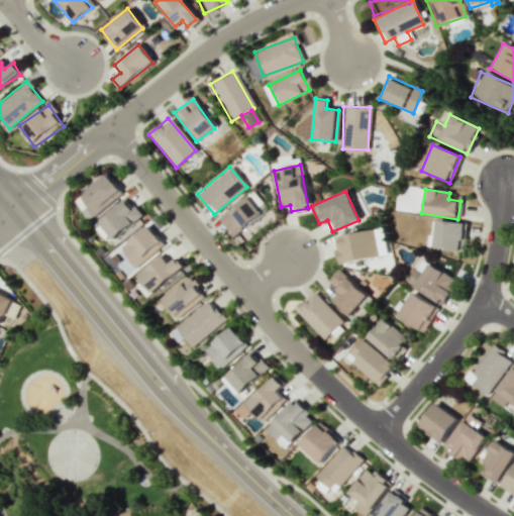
[(232,237),(261,214),(247,198),(219,220),(232,237)]
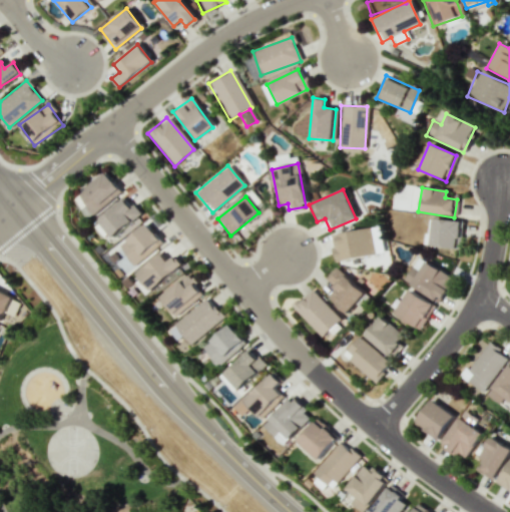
[(97,222),(111,238),(139,215),(125,198),(97,222)]
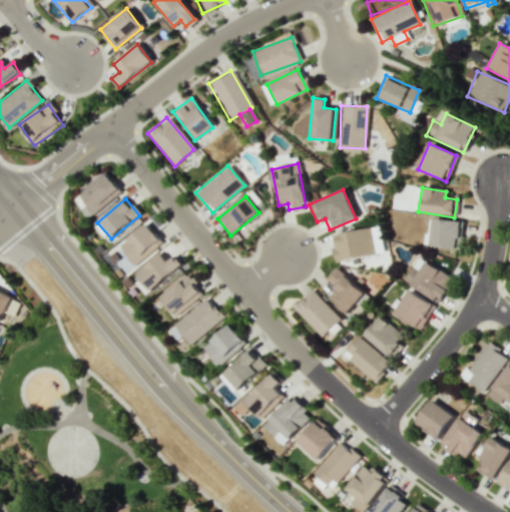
[(459,248),(460,221),(431,219),(429,247),(459,248)]
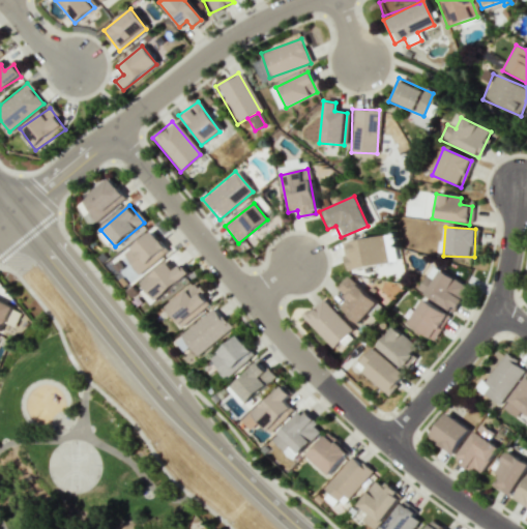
[(138,275),(167,251),(149,231),(121,256),(138,275)]
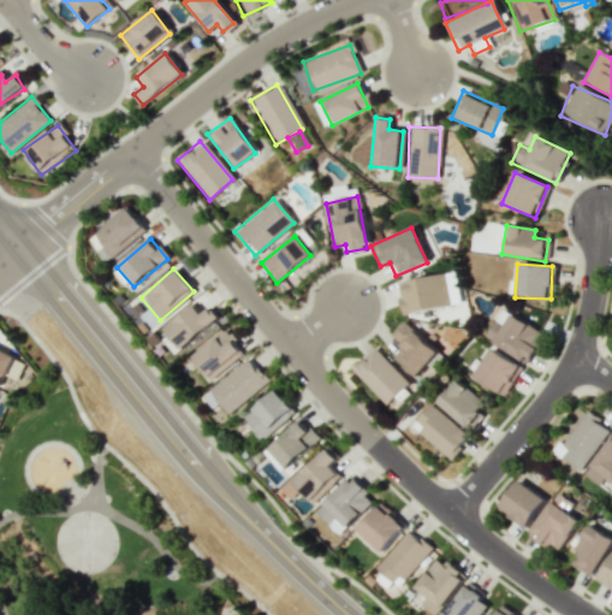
[(447,307),(444,276),(396,283),(400,314),(447,307)]
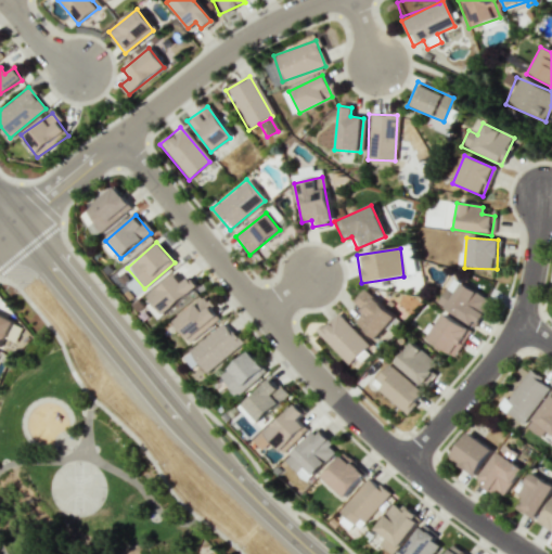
[(180,284),(172,275),(148,297),(163,316),(196,286),(188,278),(180,284)]
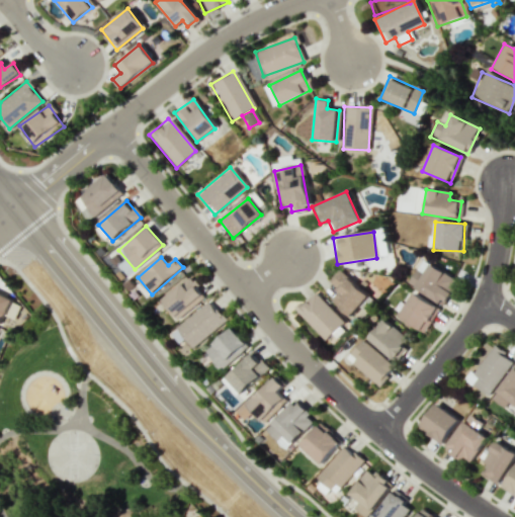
[(443,306),(456,280),(427,265),(422,274),(414,270),(406,285),(443,306)]
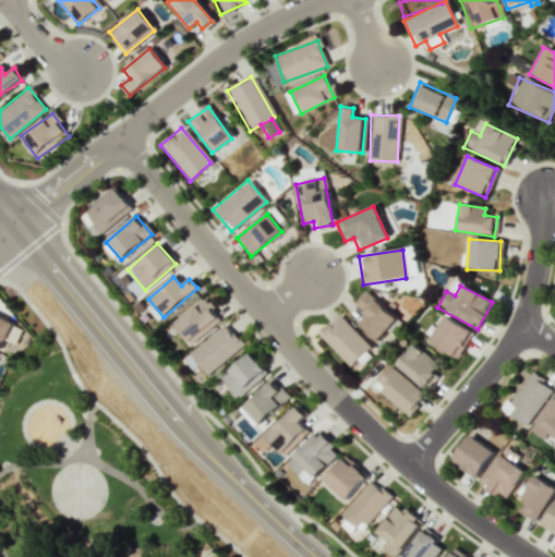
[(352,303),(364,315),(357,324),(375,341),(396,321),(364,291),(352,303)]
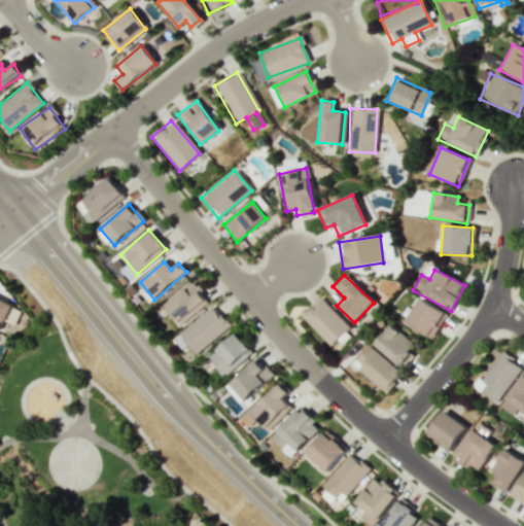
[(163,306),(179,325),(208,303),(191,282),(163,306)]
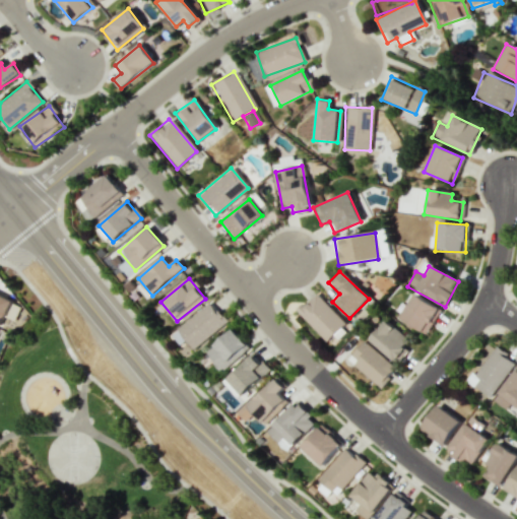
[(343,325),(314,294),(295,311),(324,342),(343,325)]
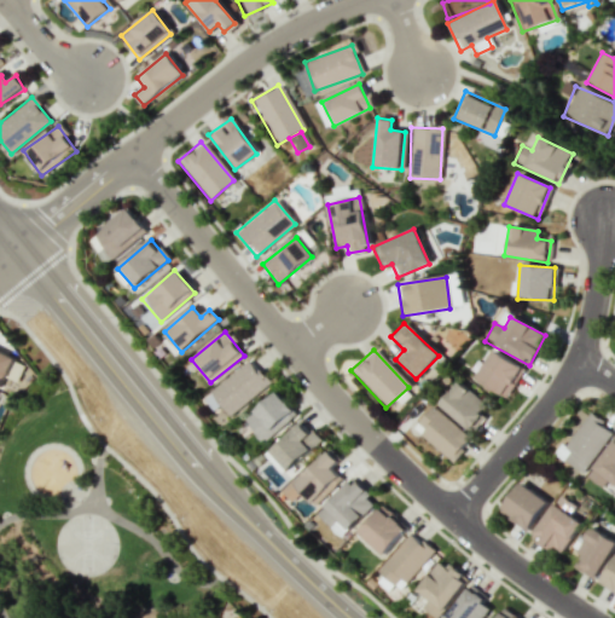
[(474,379),(504,398),(522,370),(492,350),(474,379)]
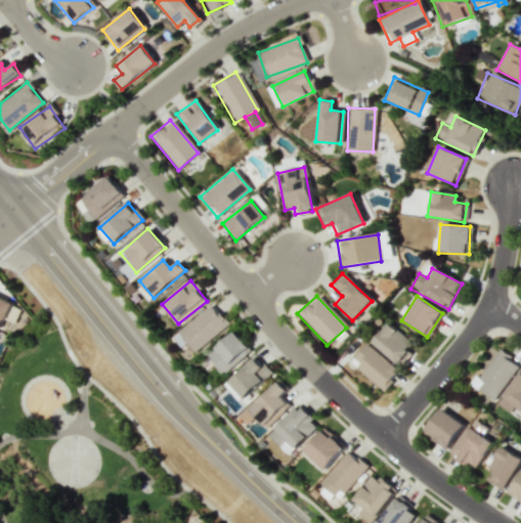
[(10,303),(0,298),(0,327),(10,303)]
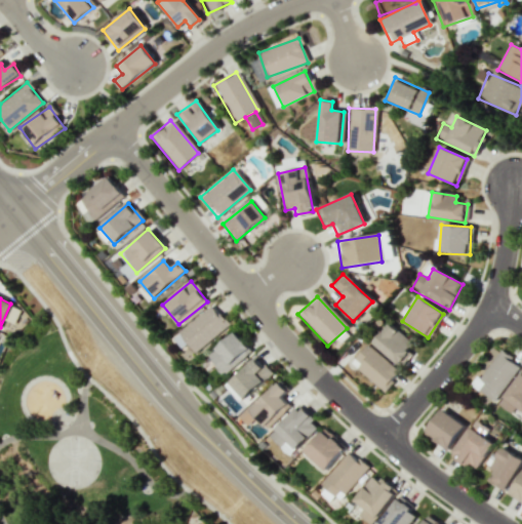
[(177,332),(194,353),(228,326),(211,306),(177,332)]
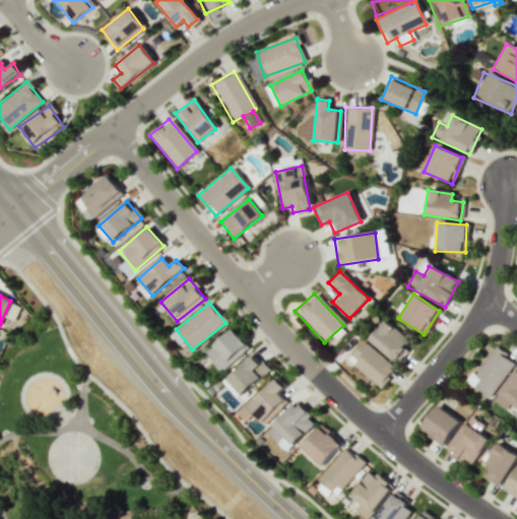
[(401,346),(407,338),(383,321),(368,342),(397,363),(406,349),(401,346)]
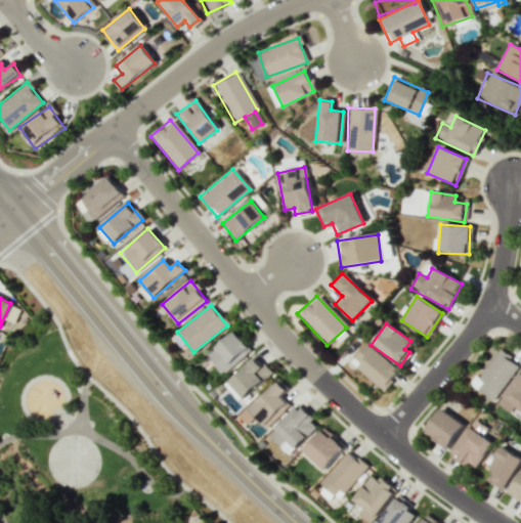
[(206,356),(222,375),(250,350),(233,332),(206,356)]
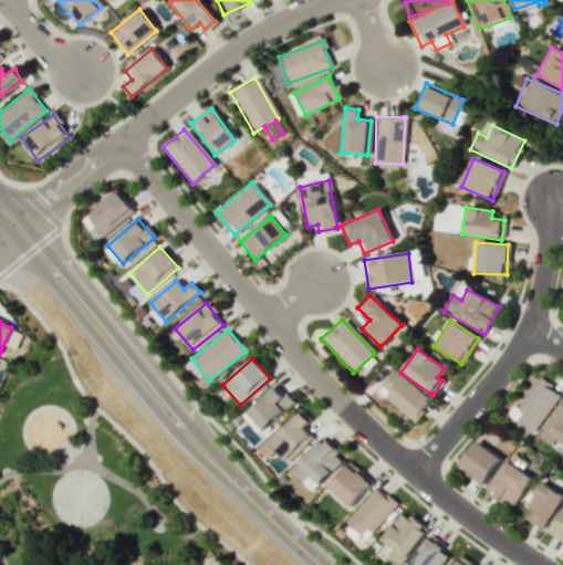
[(376,391),(412,424),(429,404),(395,372),(376,391)]
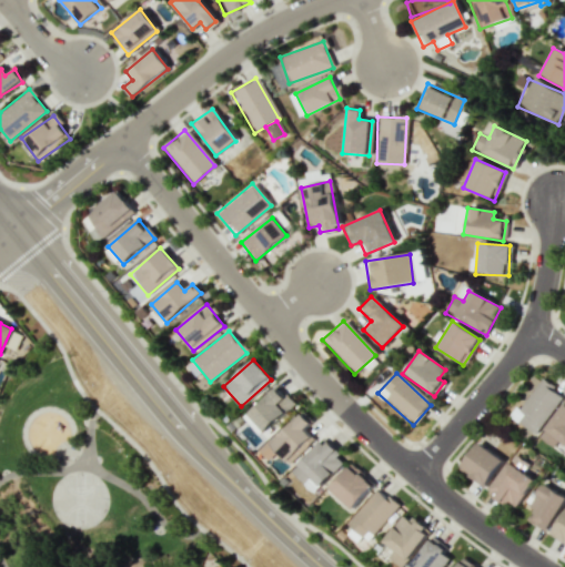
[(518,409),(514,407),(507,416),(533,434),(561,395),(540,380),(518,409)]
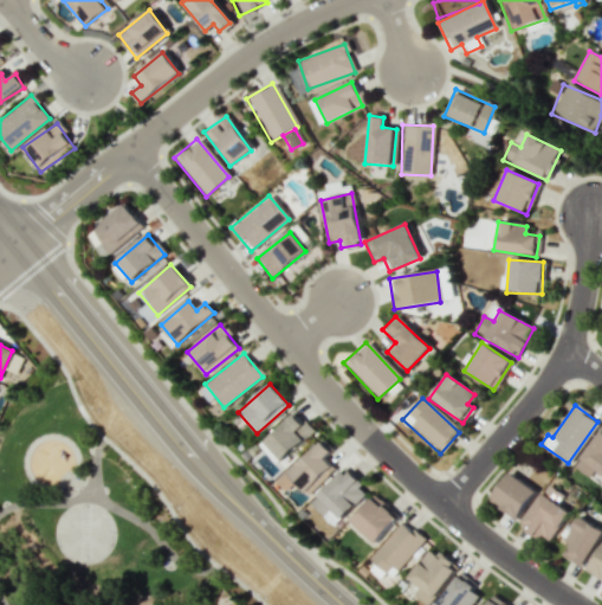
[(312,433),(295,413),(263,442),(280,462),(312,433)]
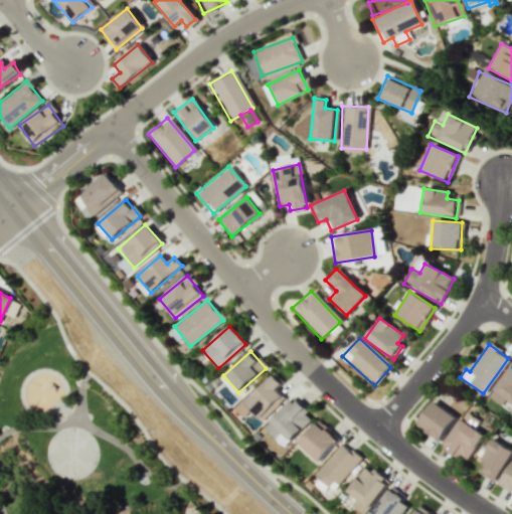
[(499,405),(505,398),(511,404),(511,364),(487,396),(499,405)]
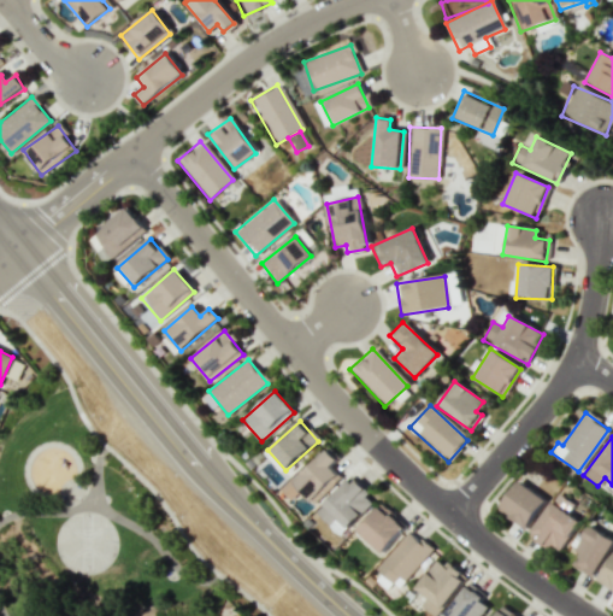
[(293,485),(313,504),(339,477),(329,468),(337,459),(326,449),(293,485)]
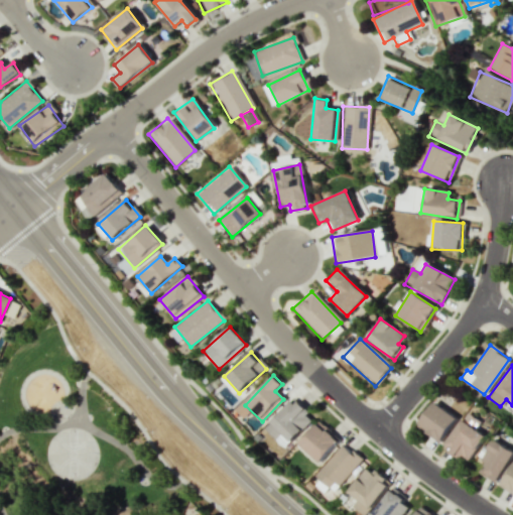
[(289,442),(311,419),(291,400),(263,429),(275,440),(281,434),(289,442)]
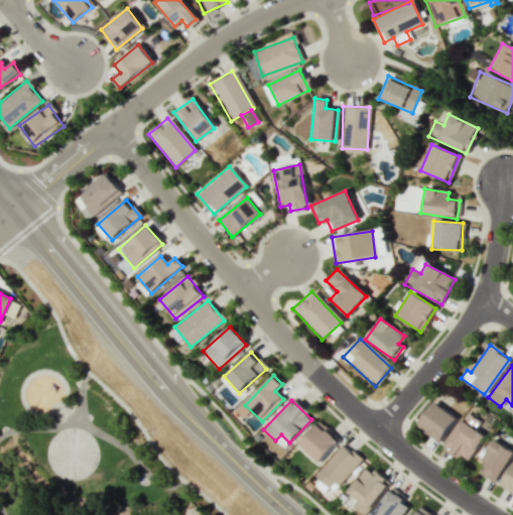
[(417,427),(441,441),(456,416),(431,403),(417,427)]
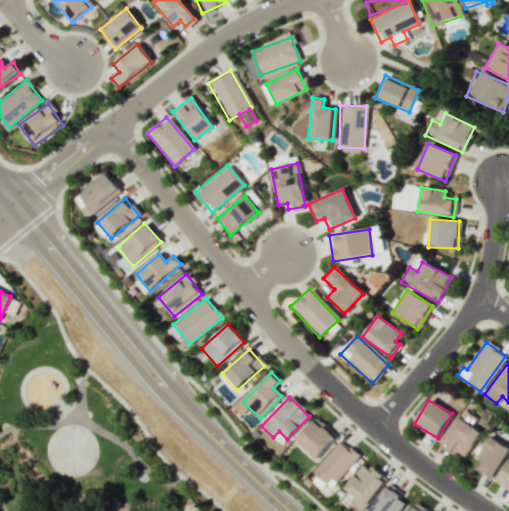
[(475,418),(461,410),(439,445),(463,459),(479,433),(470,427),(475,418)]
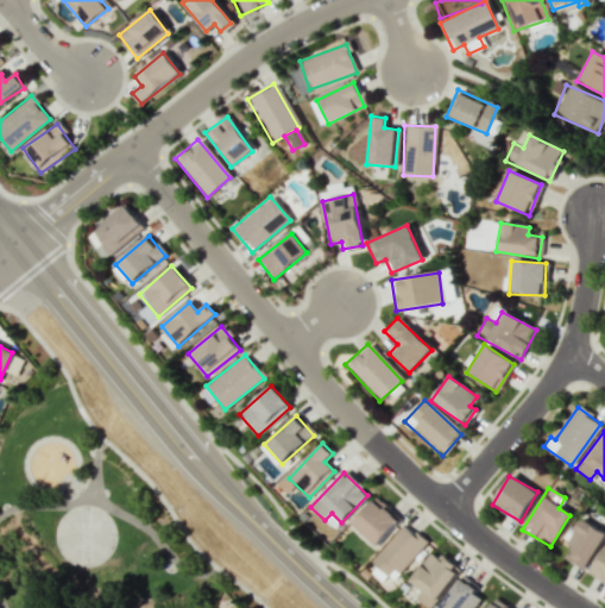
[(351,525),(376,546),(399,520),(375,497),(351,525)]
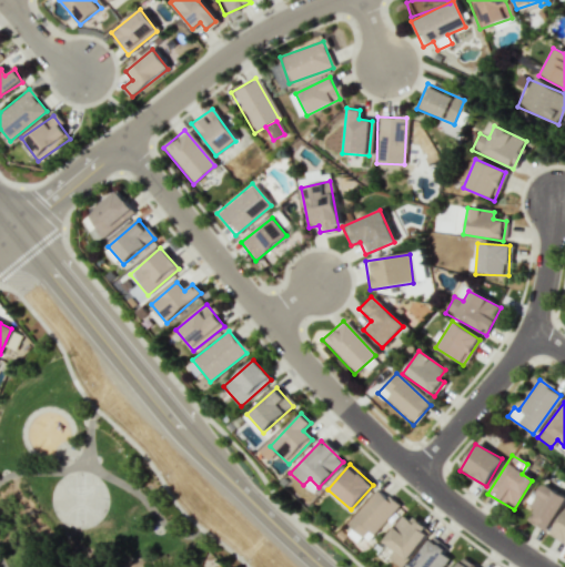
[(564,497),(540,485),(528,508),(532,509),(526,522),(547,532),(564,497)]
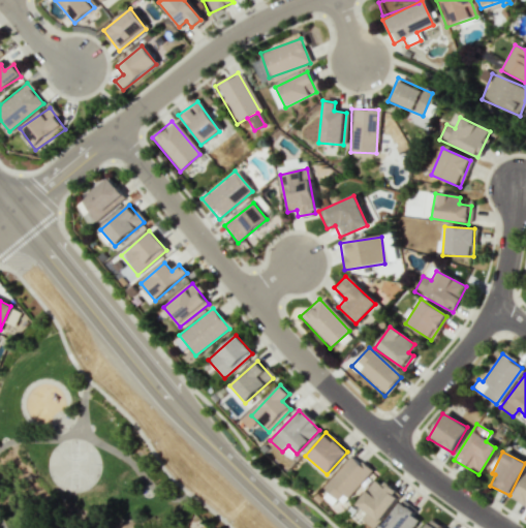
[(343,505),(368,470),(347,455),(322,490),(343,505)]
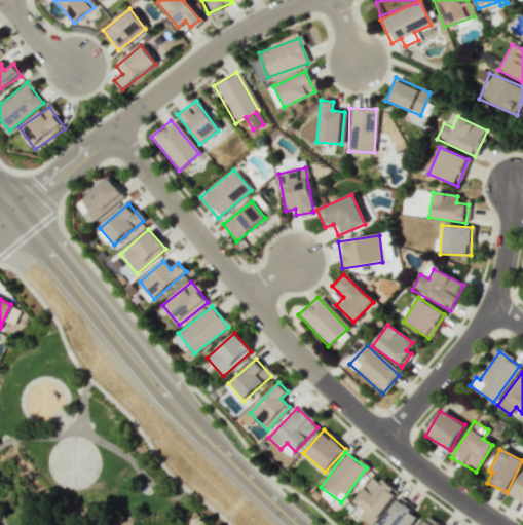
[(510,497),(522,503),(522,471),(510,497)]
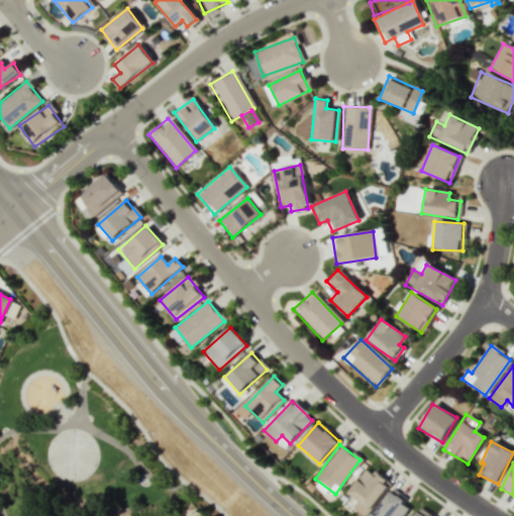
[(347,494),(356,501),(351,508),(362,515),(365,515),(390,484),(378,475),(375,478),(366,470),(347,494)]
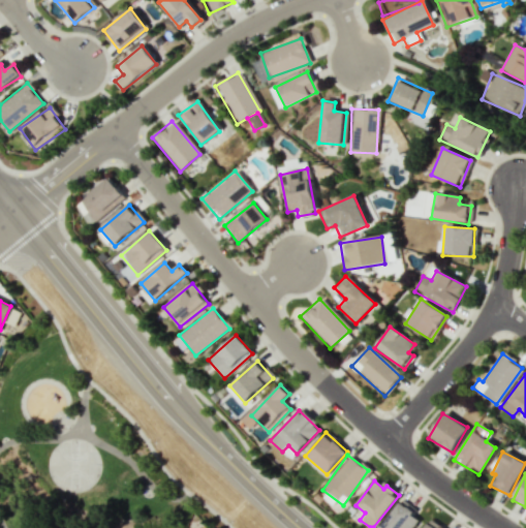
[(414,527),(414,505),(391,505),(391,527),(414,527)]
